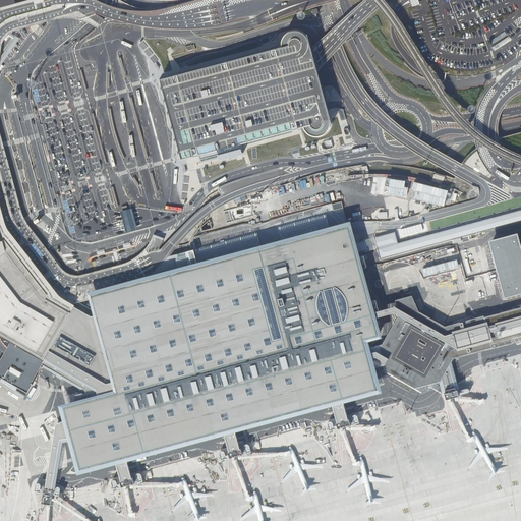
[(0,0),(0,338),(7,342),(2,351),(0,353),(0,379),(24,394),(36,369),(39,365),(41,361),(38,360),(52,336),(67,310),(35,294),(30,288),(34,285),(10,256),(8,258),(4,263),(1,259),(0,257),(0,255),(6,250),(0,243),(0,0)]
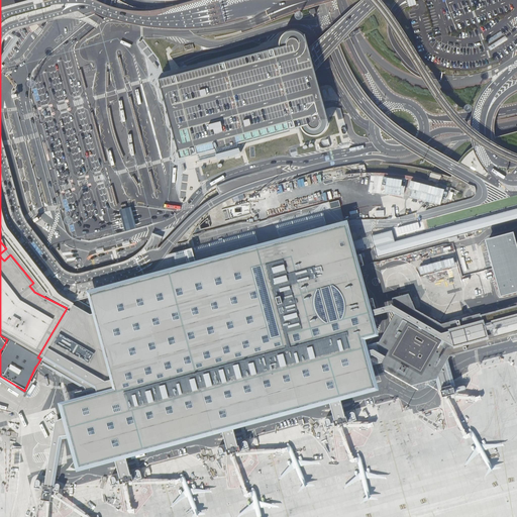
[(316,71),(312,59),(309,45),(307,39),(306,36),(303,34),(299,30),(293,30),(285,32),(282,35),(281,39),(280,43),(280,47),(178,75),(163,79),(160,80),(175,138),(180,158),(198,153),(201,162),(232,153),(242,151),(239,141),(287,130),(300,127),(301,126),(302,130),(305,133),(309,135),(312,136),(315,137),(318,136),(322,135),(325,132),(328,129),(329,125),(330,121),(329,117),(326,105),(318,79),(316,71)]
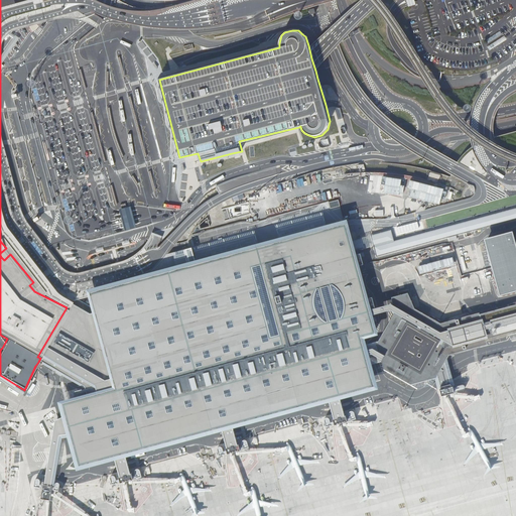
[(0,54),(0,69),(3,65),(1,63),(18,37),(14,35),(9,32),(6,34),(12,38),(0,54)]
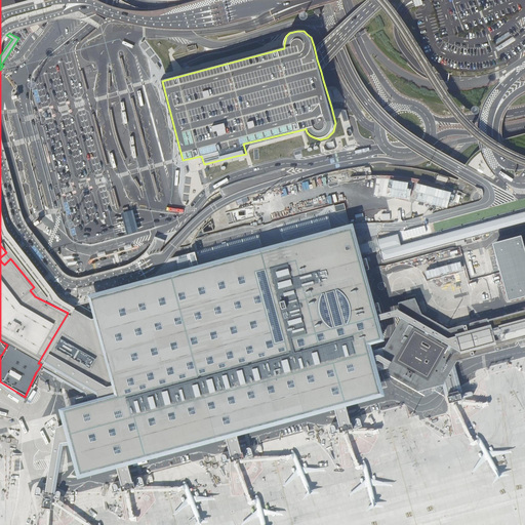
[(512,37),(496,47),(498,49),(514,39),(512,37)]
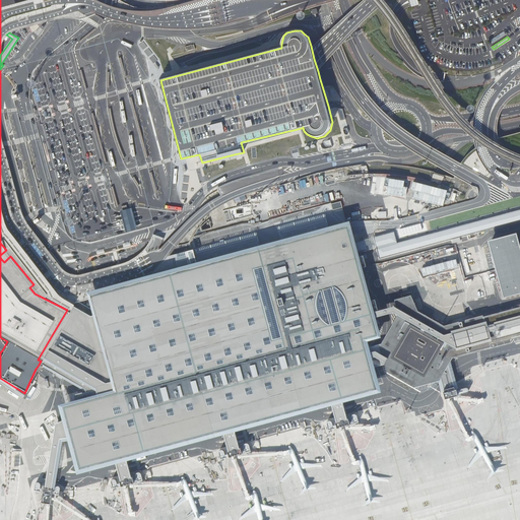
[(137,230),(131,207),(120,210),(126,233),(137,230)]
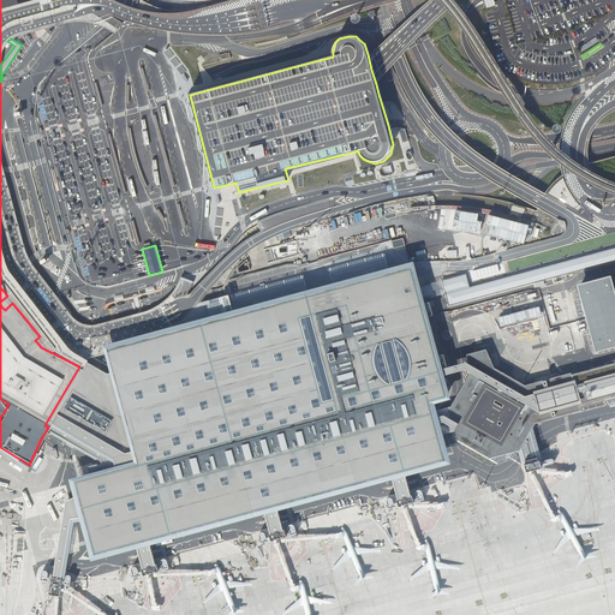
[(614,248),(470,288),(466,275),(436,282),(421,286),(422,293),(423,298),(439,294),(446,293),(448,306),(614,261),(614,248)]
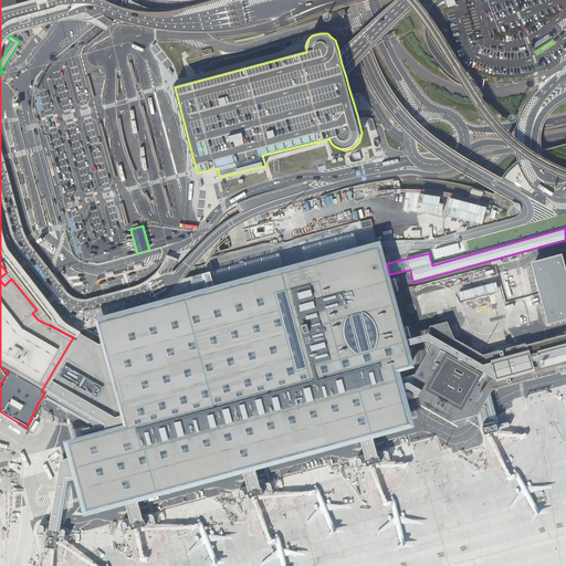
[(76,336),(79,332),(65,324),(63,322),(61,320),(7,248),(4,244),(2,240),(0,229),(0,264),(7,272),(0,278),(0,280),(1,282),(4,285),(9,281),(11,279),(37,310),(32,313),(38,320),(73,337),(74,335),(76,336)]
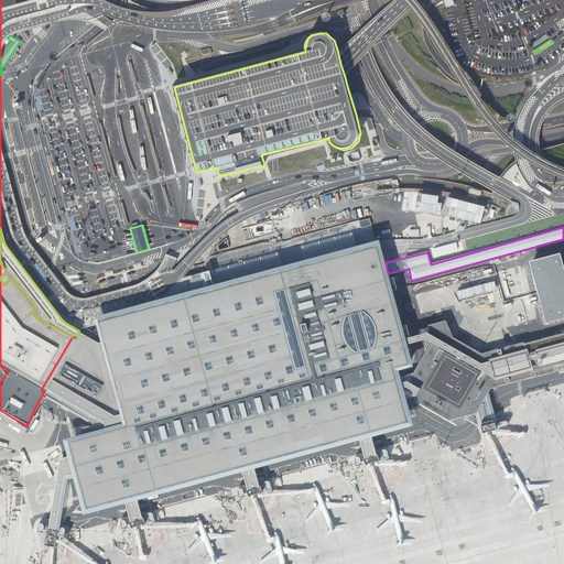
[(456,242),(434,248),(436,256),(458,249),(456,242)]
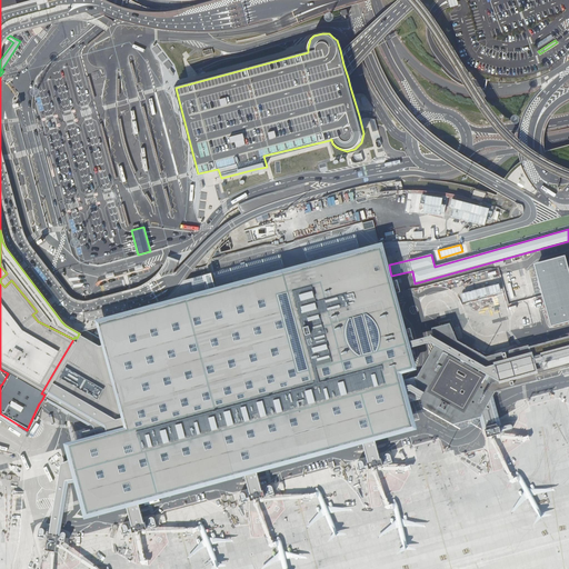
[(57,367),(41,393),(45,395),(42,399),(88,425),(92,438),(68,445),(72,461),(61,465),(55,496),(52,516),(49,537),(48,536),(45,552),(52,553),(55,553),(56,547),(58,538),(56,538),(59,517),(62,498),(66,481),(79,480),(87,511),(88,517),(106,511),(127,506),(128,510),(133,535),(137,533),(143,532),(147,531),(140,507),(139,502),(246,471),(247,476),(253,503),(257,502),(262,501),(267,500),(259,472),(258,468),(363,439),(363,442),(370,470),(373,469),(379,468),(383,467),(377,439),(376,436),(417,427),(410,402),(405,381),(402,372),(417,369),(411,349),(410,343),(398,301),(396,292),(391,276),(390,271),(389,265),(386,255),(383,246),(109,320),(98,323),(102,342),(97,343),(79,333),(77,338),(75,337),(73,339),(57,367)]
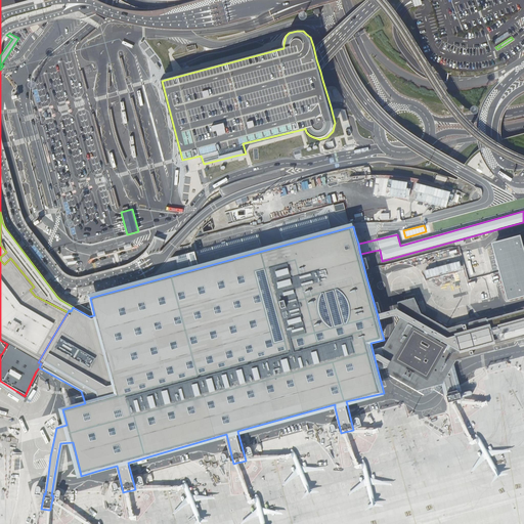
[(523,242),(522,235),(492,244),(500,270),(509,302),(523,297),(523,242)]
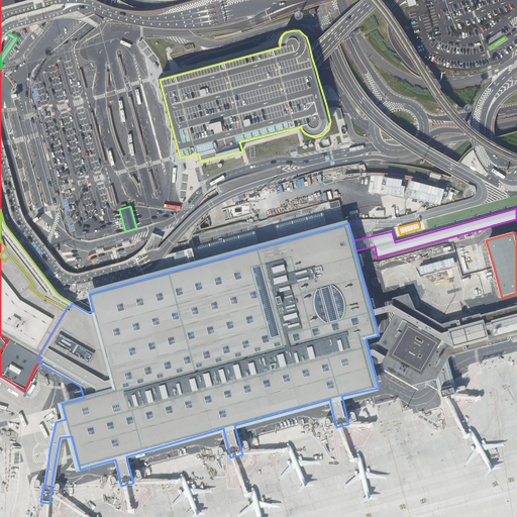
[(516,305),(482,315),(481,313),(443,324),(417,309),(411,294),(395,298),(396,305),(397,312),(397,315),(382,343),(368,346),(373,366),(373,365),(385,363),(387,372),(419,390),(431,387),(439,377),(440,383),(444,399),(447,398),(453,396),(457,394),(450,369),(448,359),(450,355),(489,345),(488,341),(516,333),(516,305)]
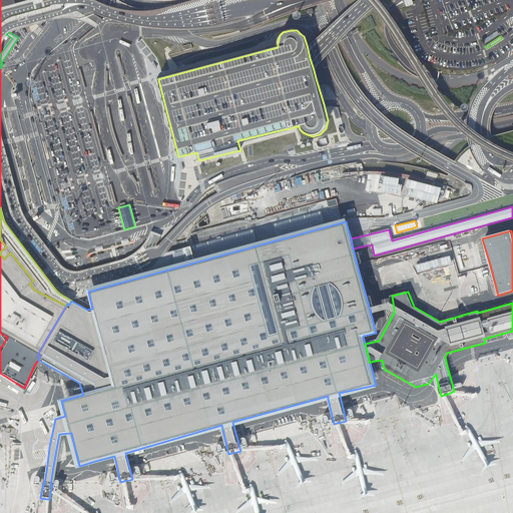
[(393,303),(370,310),(371,315),(392,309),(394,310),(393,303)]
